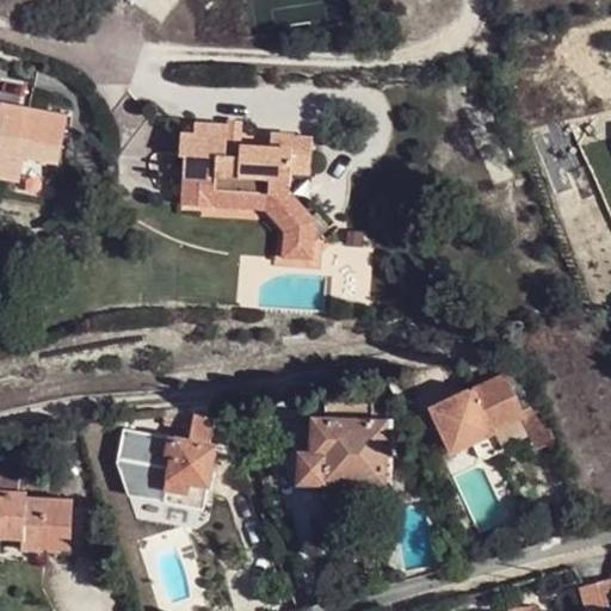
[(0,109),(0,177),(22,181),(25,158),(60,164),(69,113),(1,102),(0,109)]
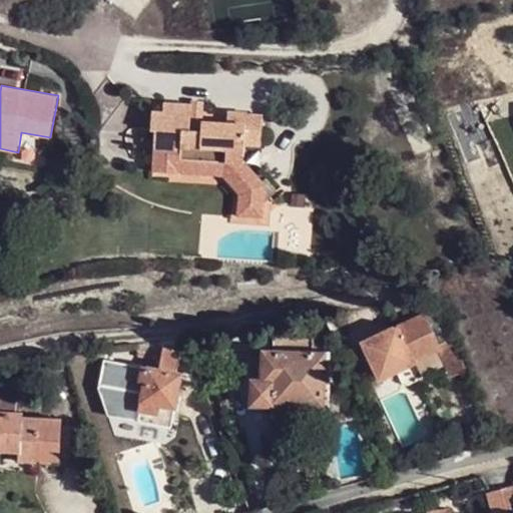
[(154,131),(153,150),(181,151),(180,159),(226,163),(226,177),(240,192),(260,175),(244,160),(245,143),(262,144),(264,115),(226,112),(225,121),(205,121),(203,121),(202,128),(189,128),(191,110),(192,105),(163,103),(162,111),(152,111),(150,131),(154,131)]
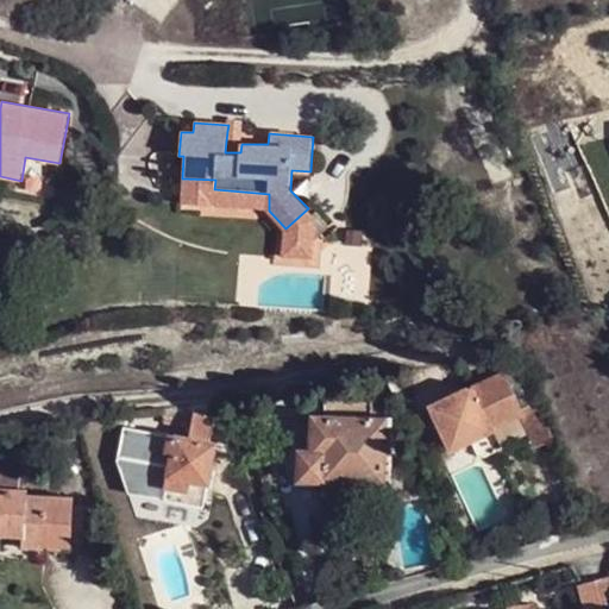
[(244,132),(227,131),(225,152),(240,152),(242,144),(244,144),(244,132)]
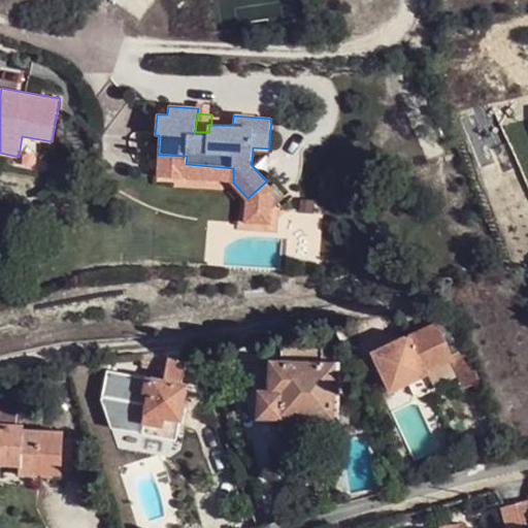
[(186,164),(158,162),(157,177),(233,183),(233,168),(186,164)]
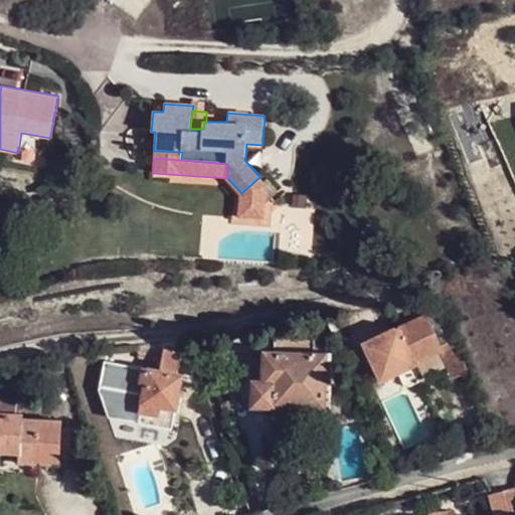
[(265,181),(261,176),(241,193),(240,216),(267,217),(268,202),(255,189),(265,181)]
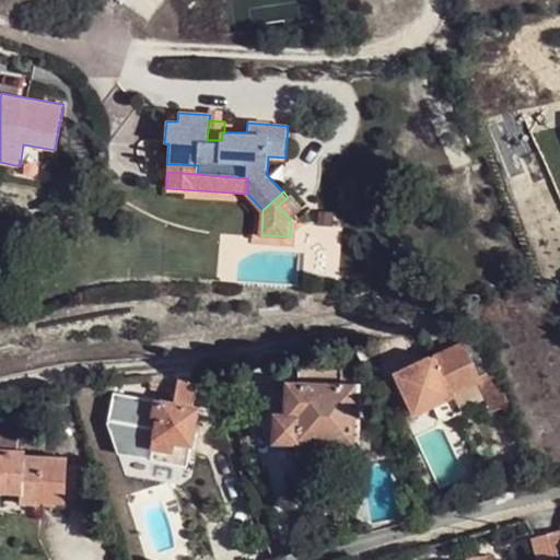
[(304,207),(291,193),(288,197),(278,206),(291,220),(304,207)]
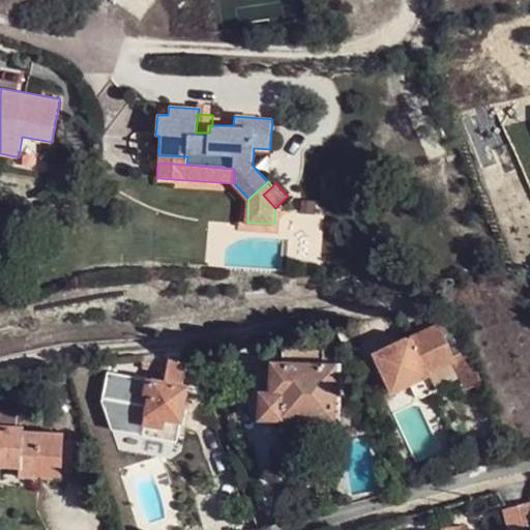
[(403,341),(415,364),(427,359),(432,371),(455,360),(454,357),(465,353),(468,351),(451,316),(437,320),(439,325),(403,341)]
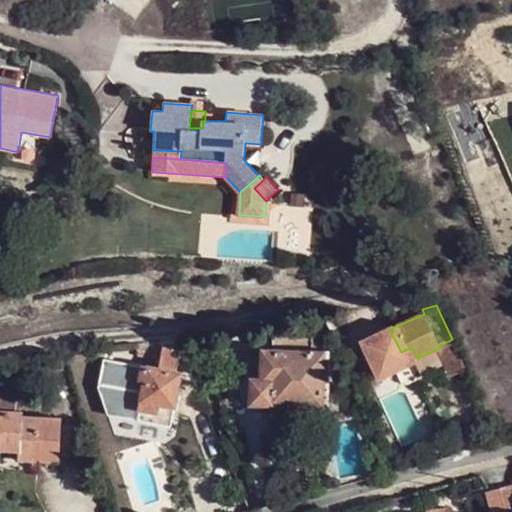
[(389,329),(365,340),(382,375),(417,358),(412,347),(401,352),(389,329)]
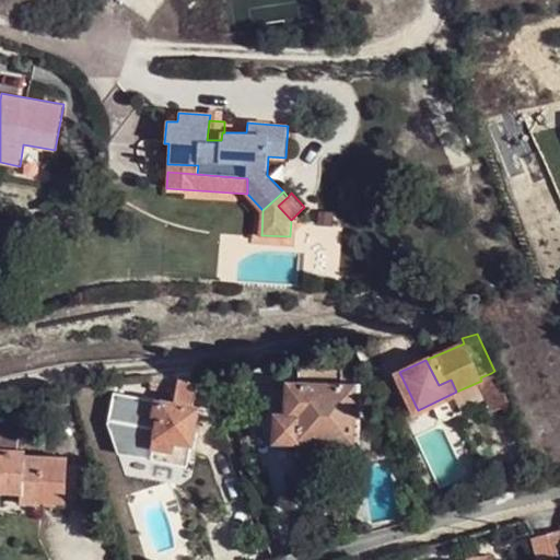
[(299,440),(328,442),(354,442),(356,385),(340,383),(340,366),(300,364),(299,384),(289,384),(288,416),(276,415),(276,440),(299,440)]
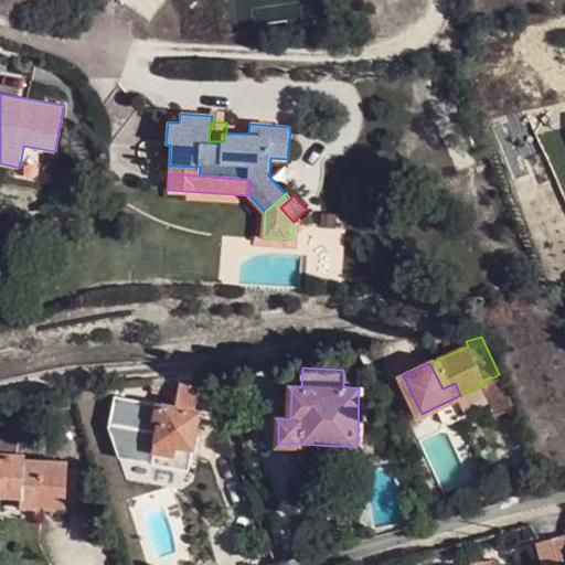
[(496,376),(484,381),(486,384),(500,414),(515,407),(499,374),(496,376)]
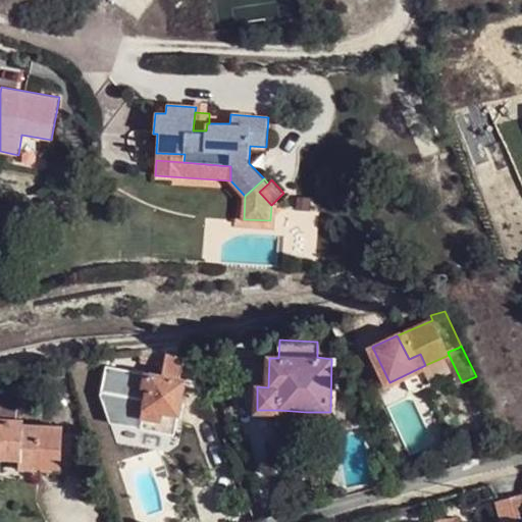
[(162,374),(145,371),(143,388),(146,389),(142,417),(165,421),(179,412),(185,378),(180,377),(184,357),(166,354),(162,374)]
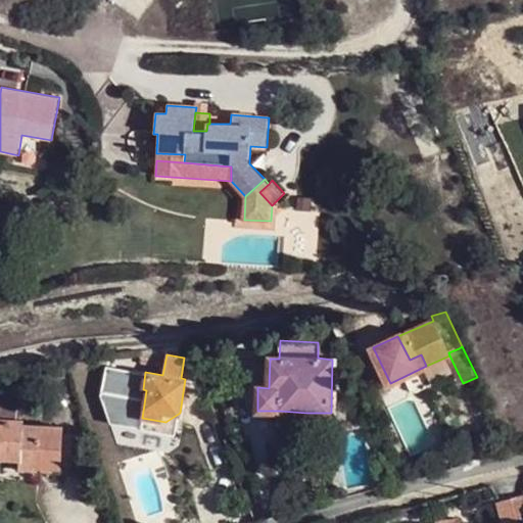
[(0,407),(0,416),(9,417),(9,408),(0,407)]
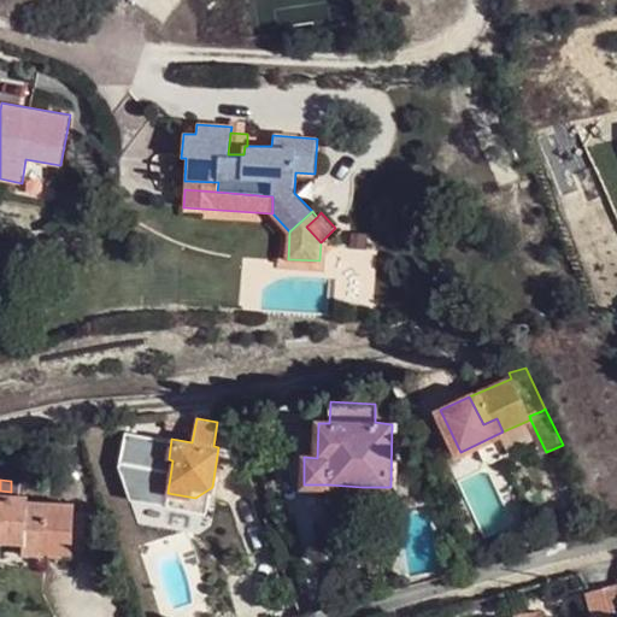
[(362,500),(362,487),(329,485),(328,500),(362,500)]
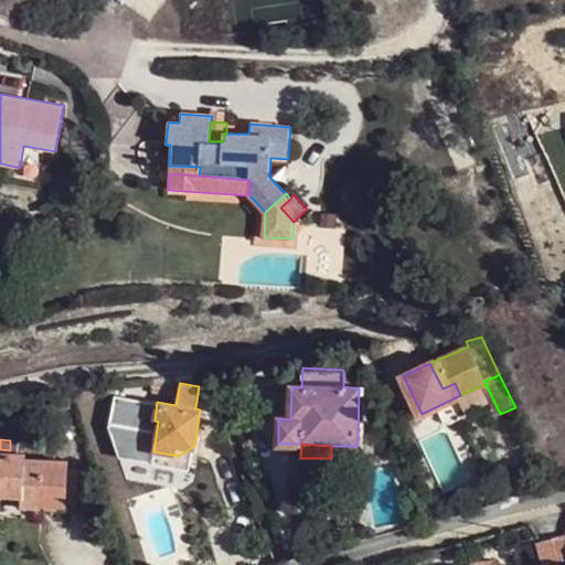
[(21,487),(21,499),(19,508),(65,510),(67,462),(24,460),(25,456),(10,455),(10,450),(0,449),(0,497),(6,498),(7,486),(21,487)]
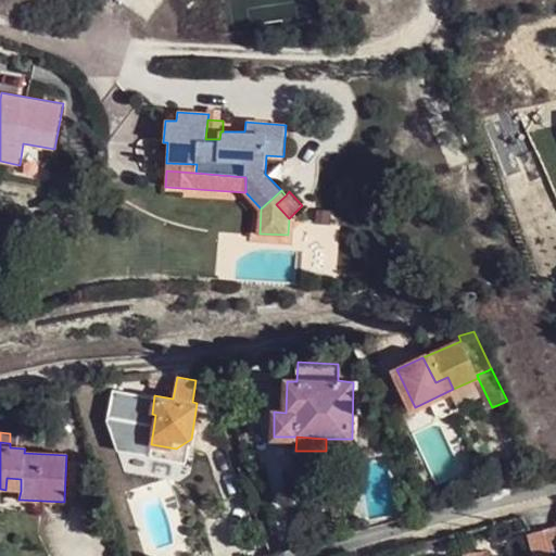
[(5,490),(21,491),(21,479),(7,478),(5,490)]
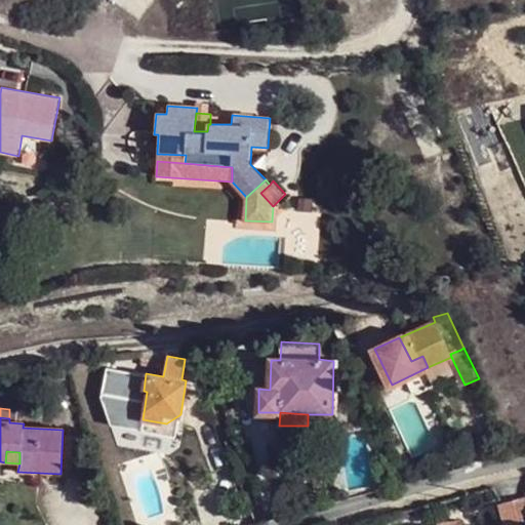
[(524,501),(523,496),(497,503),(503,524),(514,524),(521,523),(519,516),(524,514),(524,501)]
